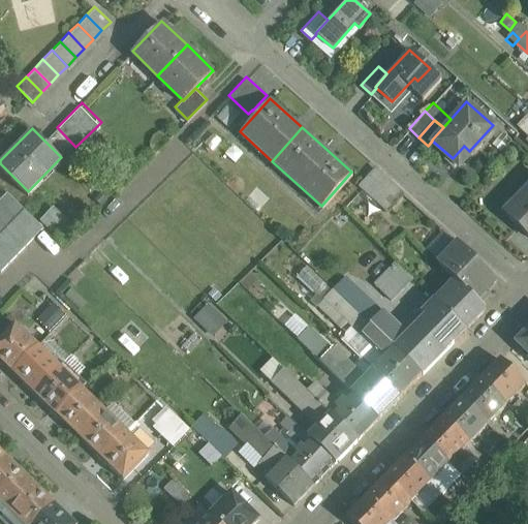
[(73,145),(57,128),(48,139),(64,155),(73,145)]
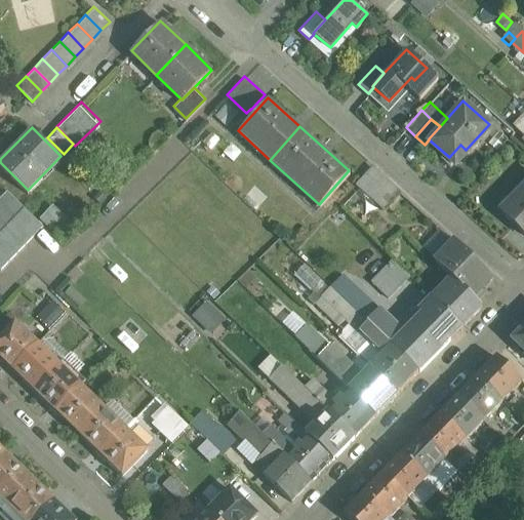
[(398,190),(370,164),(355,182),(383,206),(398,190)]
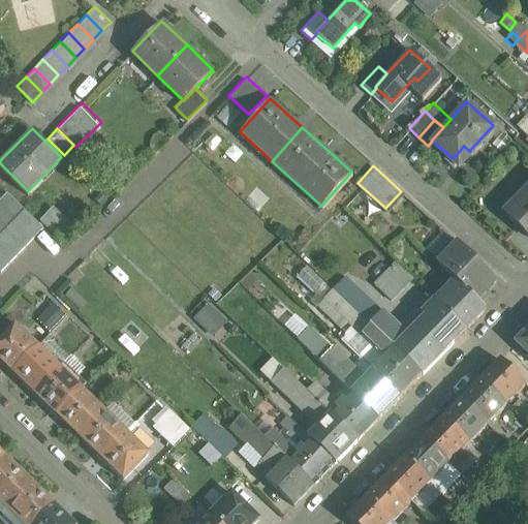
[(527,186),(518,196),(517,197),(519,201),(508,212),(505,209),(504,210),(527,234),(527,186)]
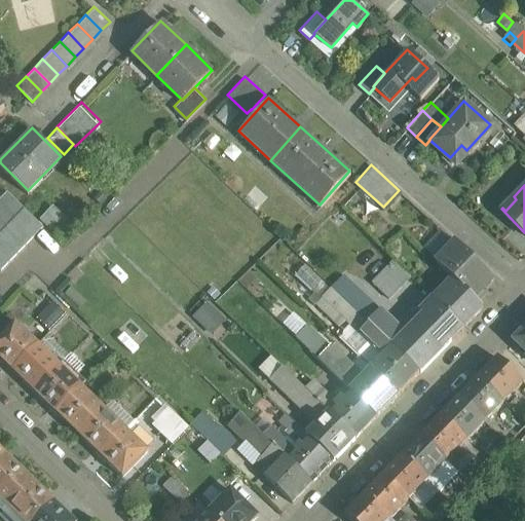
[(23,206),(6,189),(0,194),(0,199),(14,214),(23,206)]
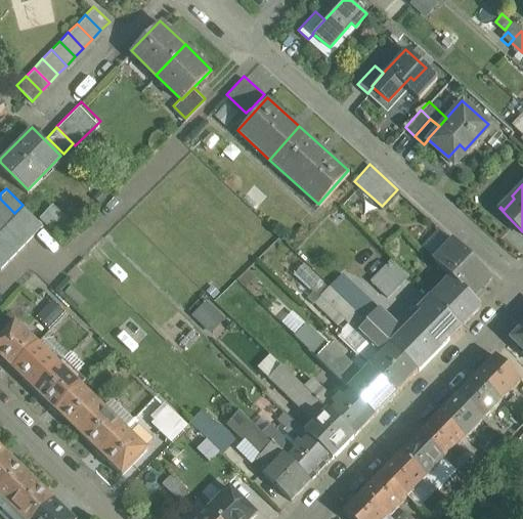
[(14,213),(0,199),(0,215),(6,222),(14,213)]
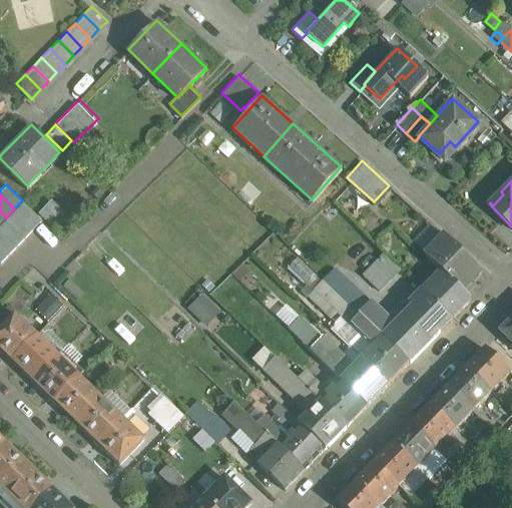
[(49,199),(39,209),(58,227),(67,217),(49,199)]
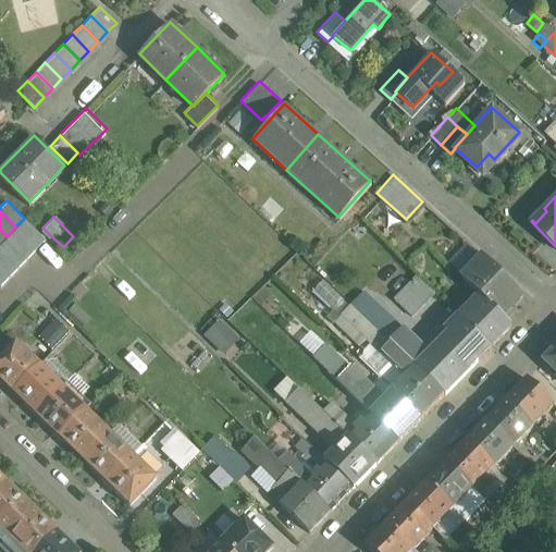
[(522,292),(482,253),(460,274),(479,292),(502,314),(522,292)]
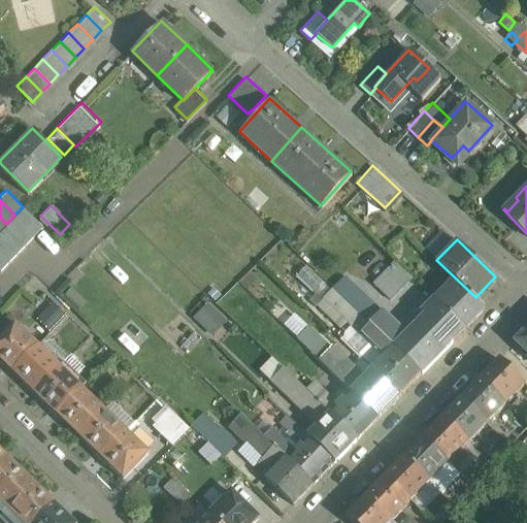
[(394,259),(373,281),(389,297),(410,274),(394,259)]
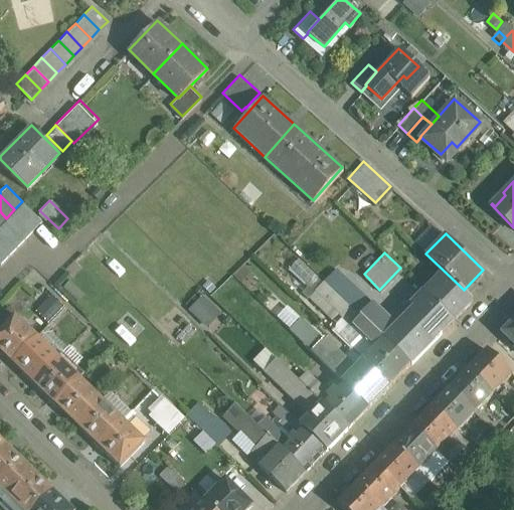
[(372,302),(336,267),(325,279),(361,314),(372,302)]
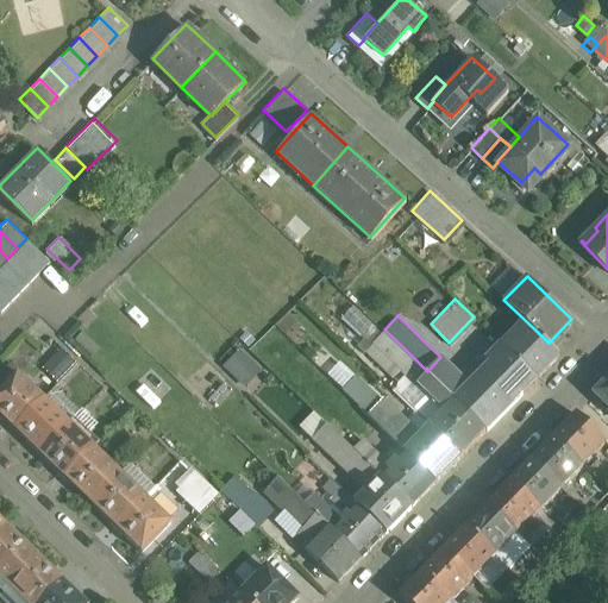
[(524,319),(500,343),(520,362),(534,376),(558,352),(549,343),(524,319)]
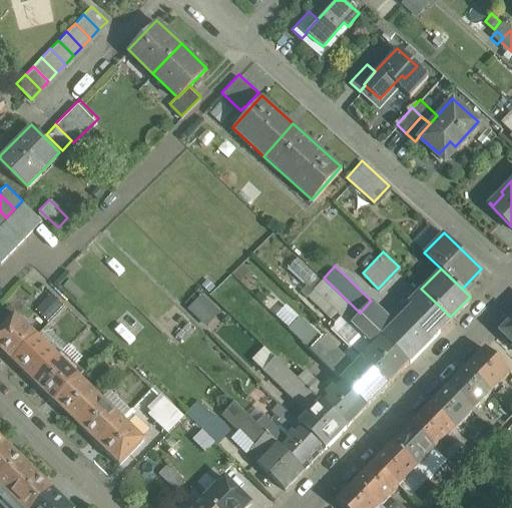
[(360,313),(324,278),(308,294),(335,319),(339,312),(350,323),(351,322),(360,313)]
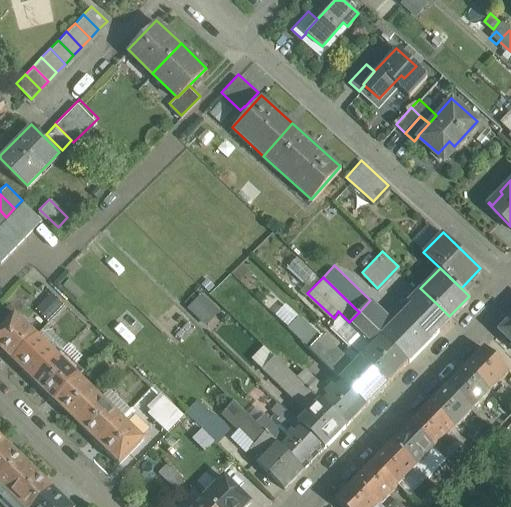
[(395,347),(437,304),(420,288),(408,300),(412,303),(391,325),(382,334),(395,347)]
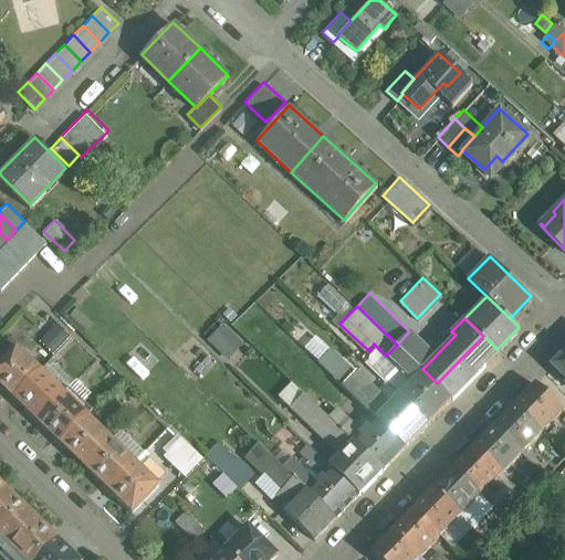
[(221,324),(209,337),(222,349),(234,336),(221,324)]
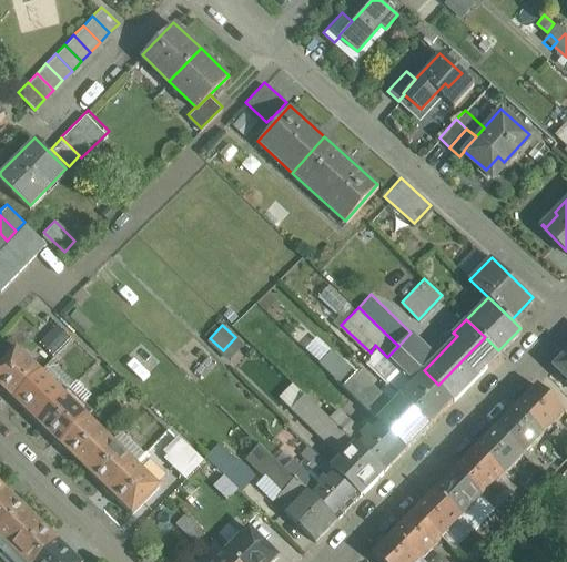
[(426,347),(411,333),(398,346),(424,370),(434,360),(424,349),(426,347)]
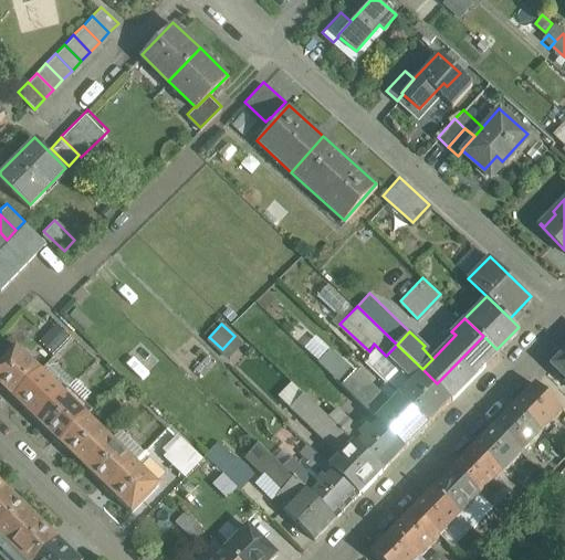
[(483,336),(437,383),(450,397),(450,398),(497,349),(483,336)]
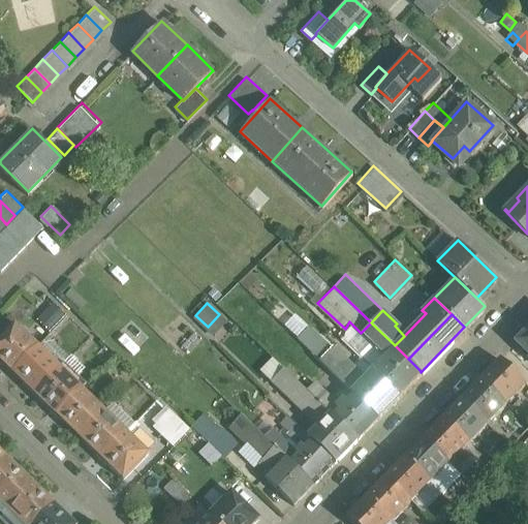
[(2,318),(0,319),(0,337),(10,327),(2,318)]
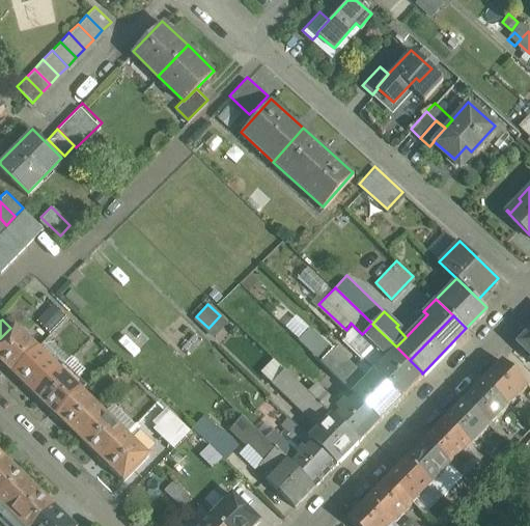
[(37,344),(15,323),(10,328),(0,338),(0,358),(12,370),(37,344)]
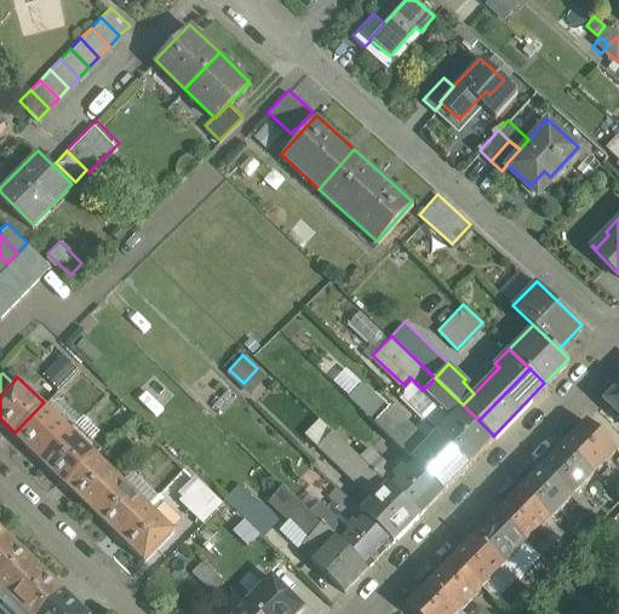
[(463,405),(435,378),(424,389),(445,409),(453,413),(436,430),(468,462),(469,462),(493,436),(493,435),(479,420),(463,405)]
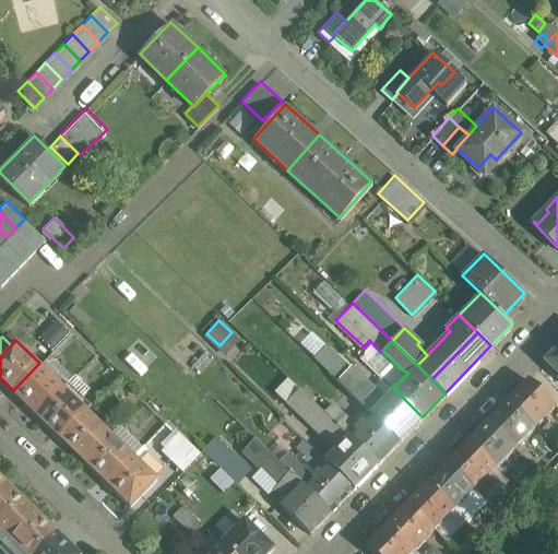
[(348,366),(325,343),(313,355),(329,369),(329,370),(336,378),(348,366)]
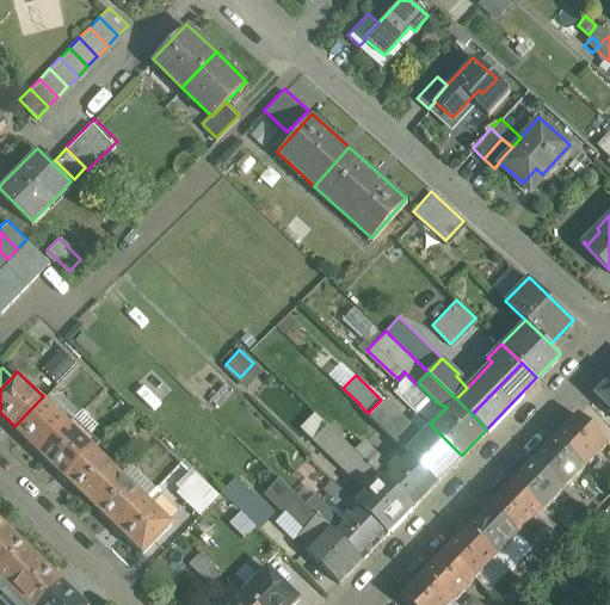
[(609,377),(597,391),(609,405),(608,406),(609,407),(609,377)]
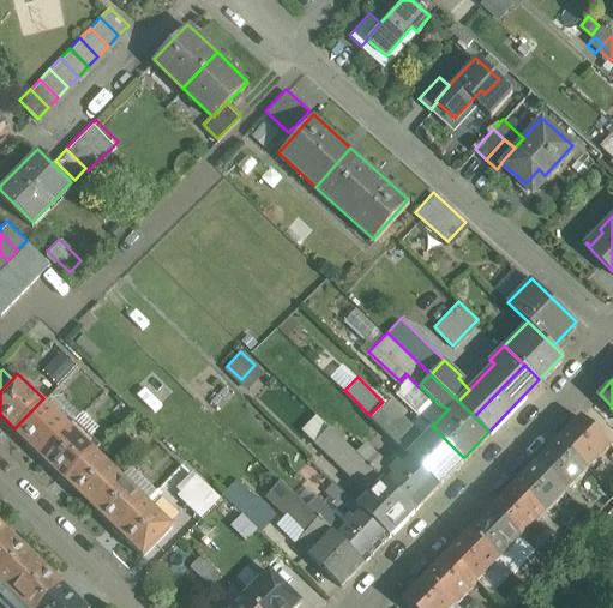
[(226,380),(208,398),(216,405),(233,387),(226,380)]
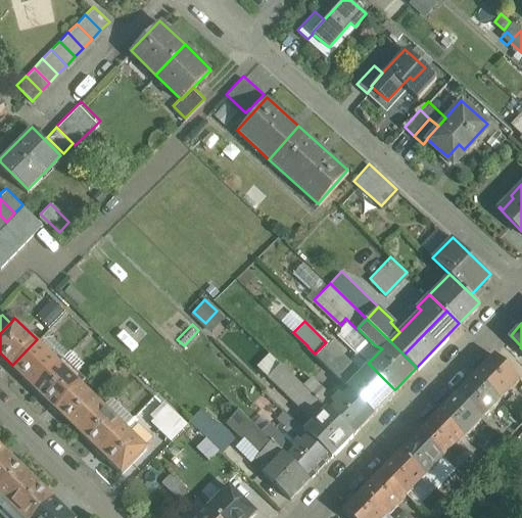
[(37,339),(12,365),(34,386),(58,361),(37,339)]
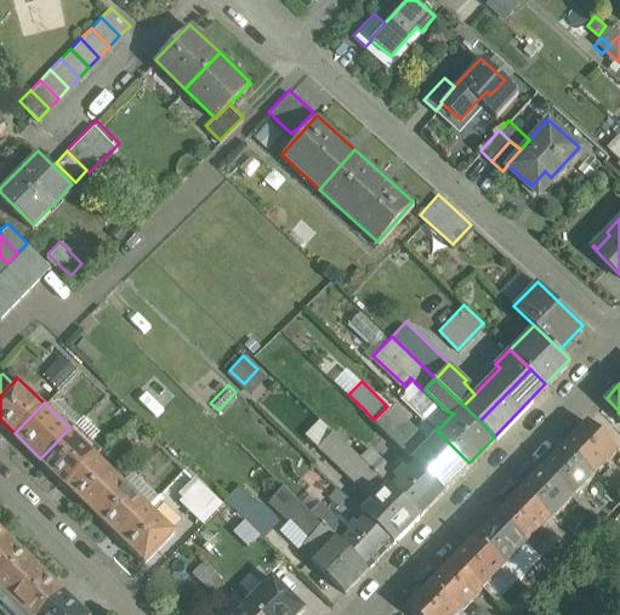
[(437,431),(426,443),(388,405),(387,406),(374,420),(413,457),(444,488),(468,462),(437,431)]
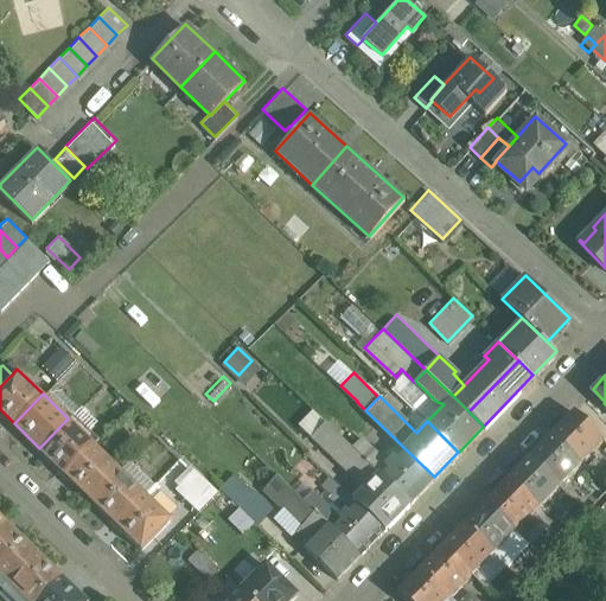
[(603,438),(574,409),(552,432),(580,460),(603,438)]
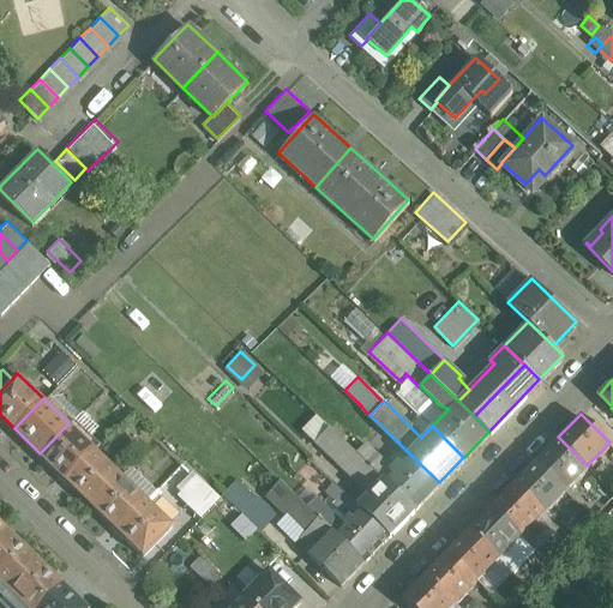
[(68,423),(40,453),(65,479),(95,449),(68,423)]
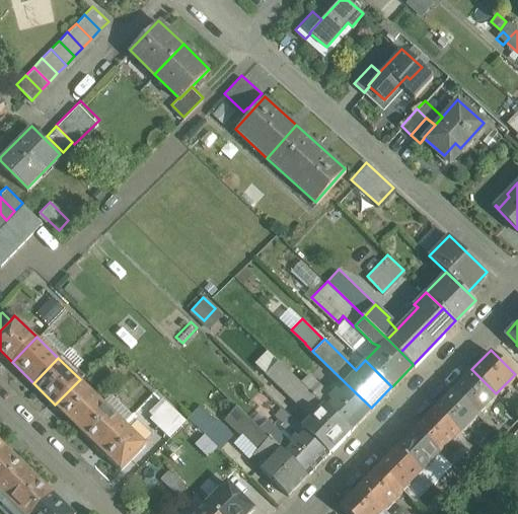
[(286,367),(277,359),(265,371),(305,411),(311,405),(317,410),(302,426),(328,451),(350,430),(300,381),(286,367)]
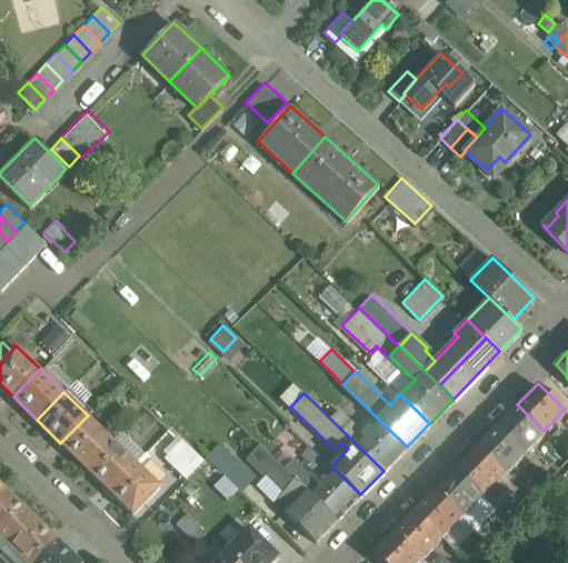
[(336,411),(320,395),(314,402),(329,418),(336,411)]
